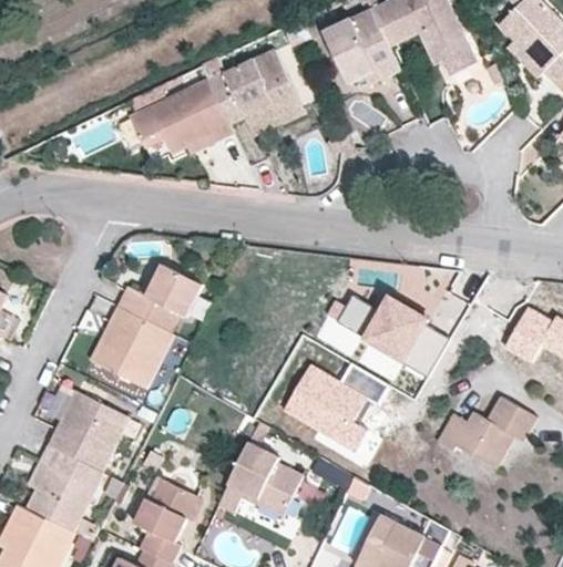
[(387,0),(369,8),(388,45),(417,31),(432,23),(448,55),(440,59),(449,74),(476,62),(444,0),(387,0)]
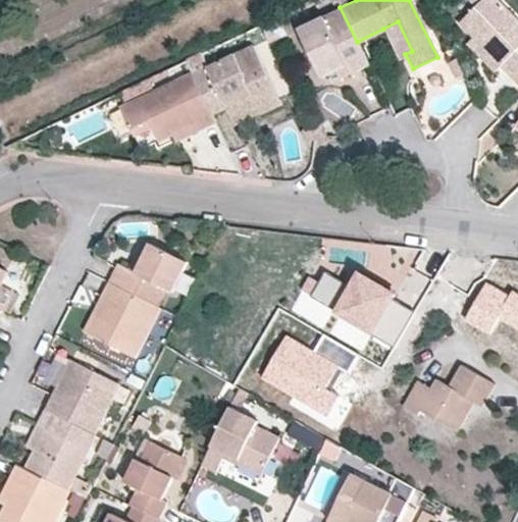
[(471,37),(499,64),(514,79),(517,73),(517,24),(493,0),(466,0),(474,7),(457,22),(471,37)]
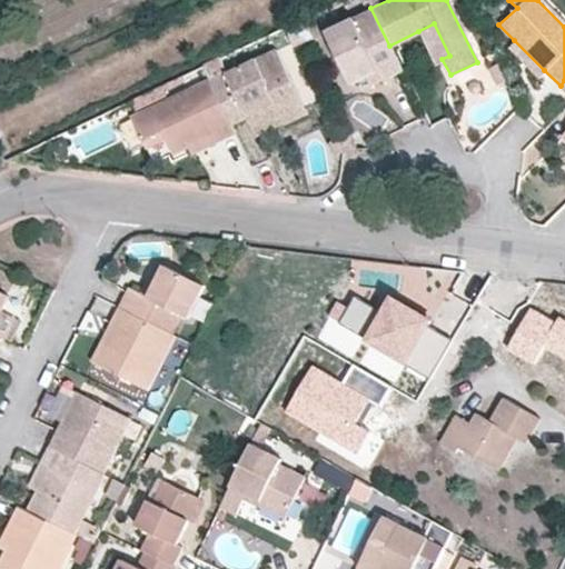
[(389,46),(370,8),(324,31),(349,82),(365,75),(375,70),(380,79),(400,70),(389,46)]
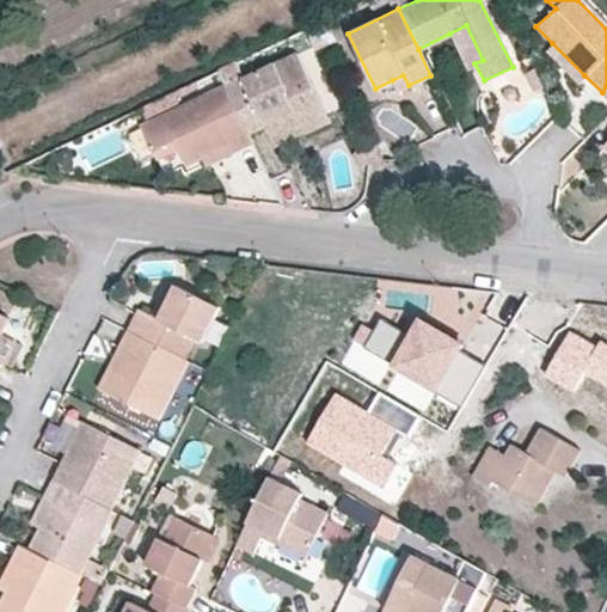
[(466,68),(474,63),(483,60),(466,25),(449,34),(466,68)]
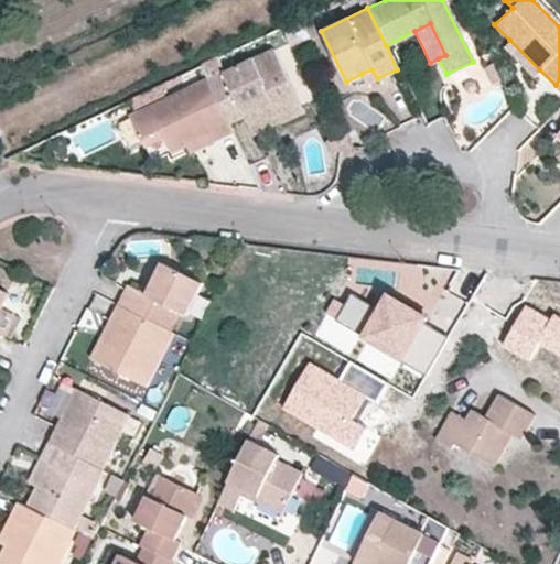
[(532,76),(539,69),(509,40),(503,46),(532,76)]
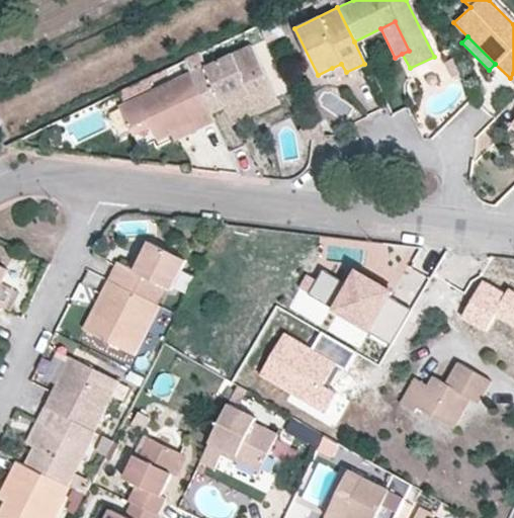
[(248,45),(189,73),(208,112),(222,106),(248,94),(257,111),(276,101),(248,45)]
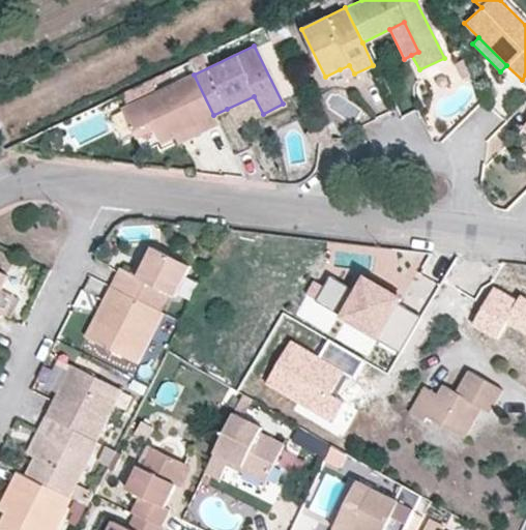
[(344,79),(354,74),(349,65),(340,69),(344,79)]
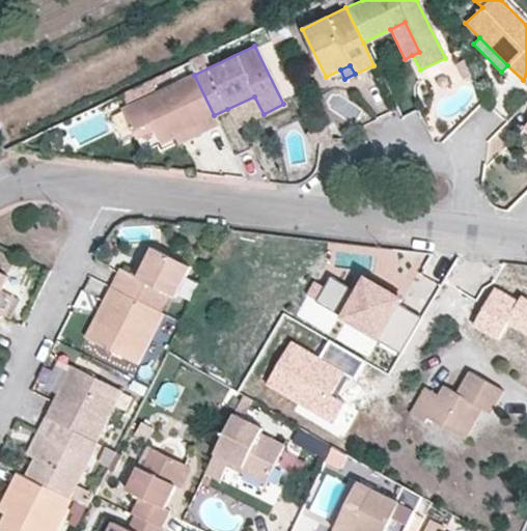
[(199,133),(217,124),(214,115),(194,75),(120,110),(135,139),(155,130),(160,142),(173,136),(195,126),(199,133)]
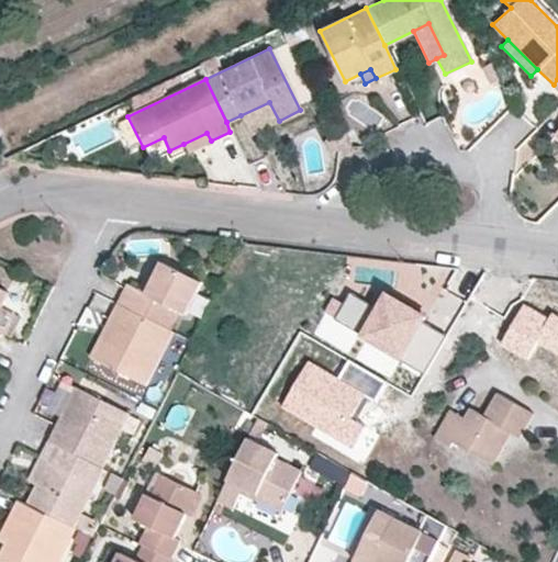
[(250,134),(279,121),(269,102),(241,115),(250,134)]
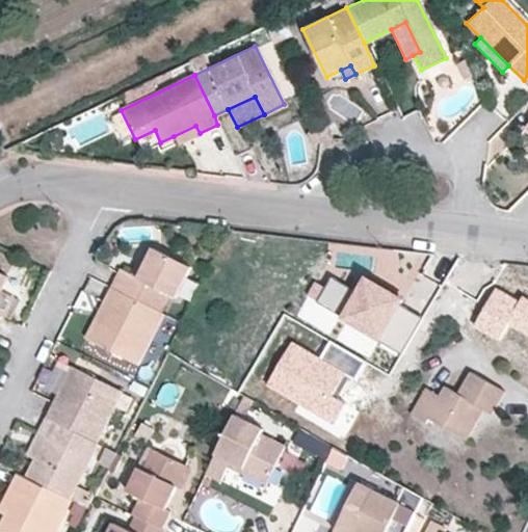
[(177,143),(200,133),(195,126),(174,136),(177,143)]
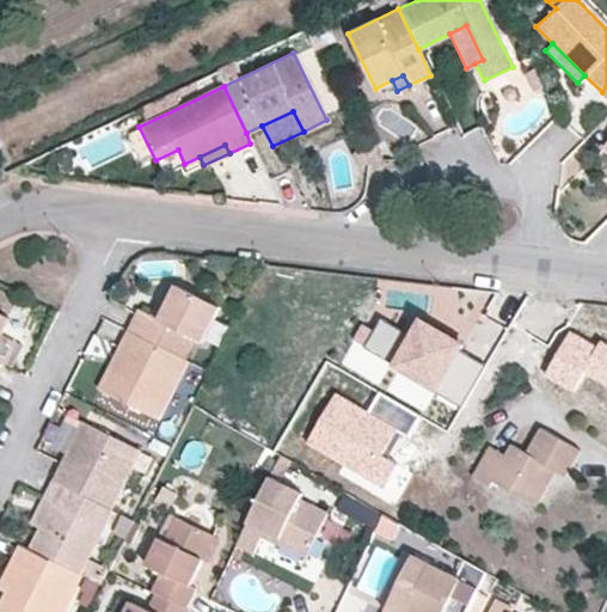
[(368,145),(361,147),(362,152),(367,163),(372,164),(376,160),(368,145)]
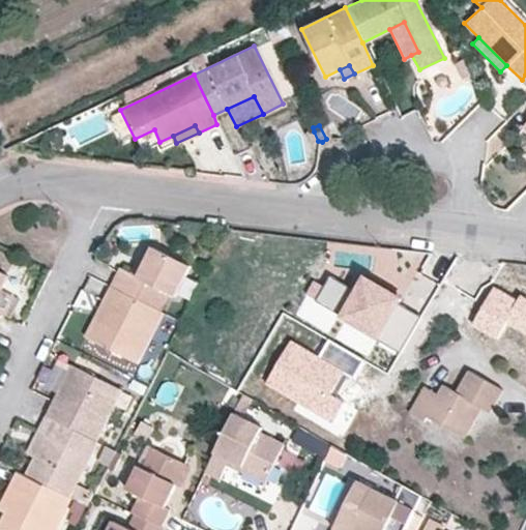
[(309,147),(317,143),(317,141),(314,131),(313,127),(302,133),(309,147)]
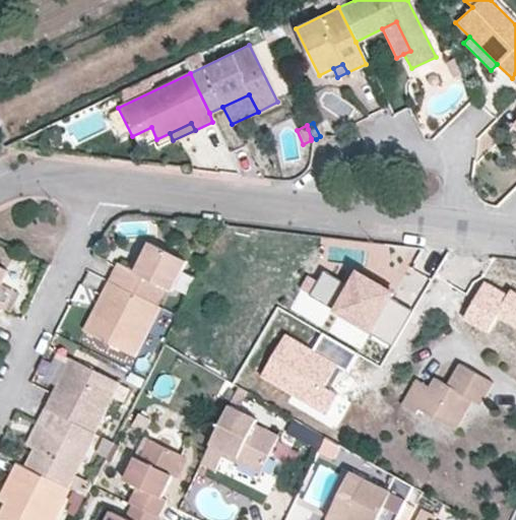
[(132,270),(147,242),(140,238),(125,266),(132,270)]
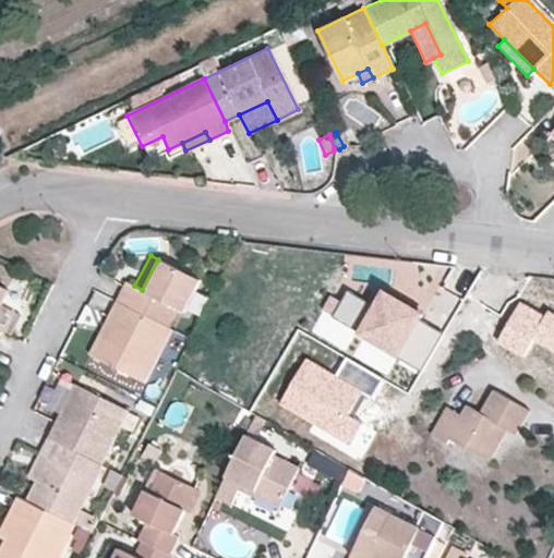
[(115,302),(141,316),(152,294),(180,308),(195,278),(158,259),(142,290),(134,286),(124,281),(115,302)]
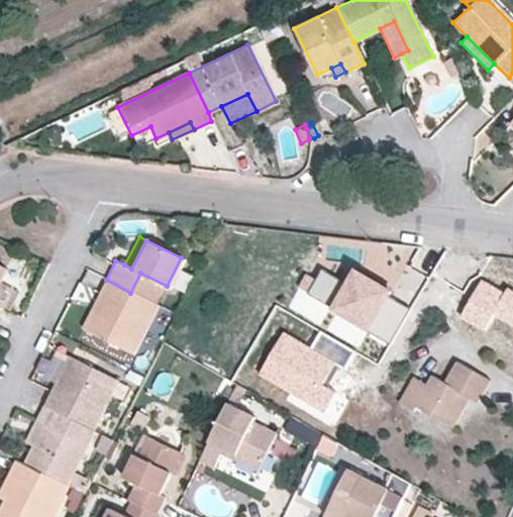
[(365,330),(388,344),(409,309),(386,296),(389,291),(353,271),(346,284),(320,269),(314,280),(304,274),(296,287),(366,328),(365,330)]
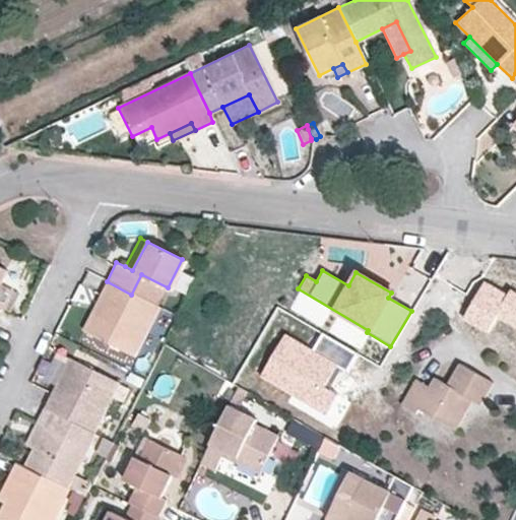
[(515,293),(481,276),(459,321),(489,335),(496,321),(515,331),(515,293)]
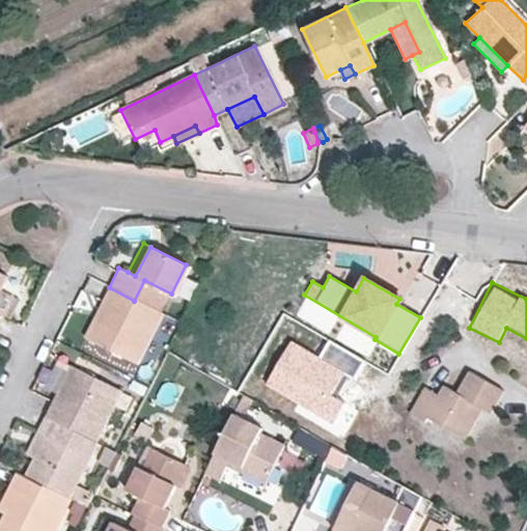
[(136,362),(161,314),(134,301),(109,287),(102,302),(108,306),(100,322),(93,318),(84,335),(136,362)]
